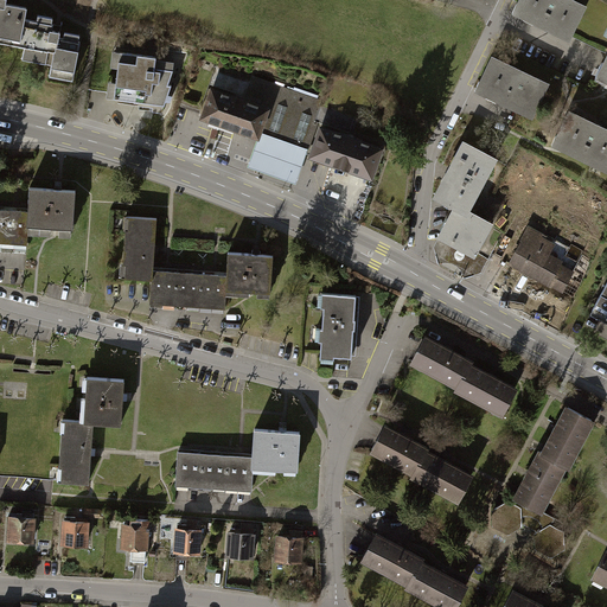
[(0,0),(0,40),(25,46),(23,58),(51,64),(50,76),(74,81),(81,42),(59,37),(62,26),(58,25),(24,19),(26,7),(5,4),(5,0),(0,0)]
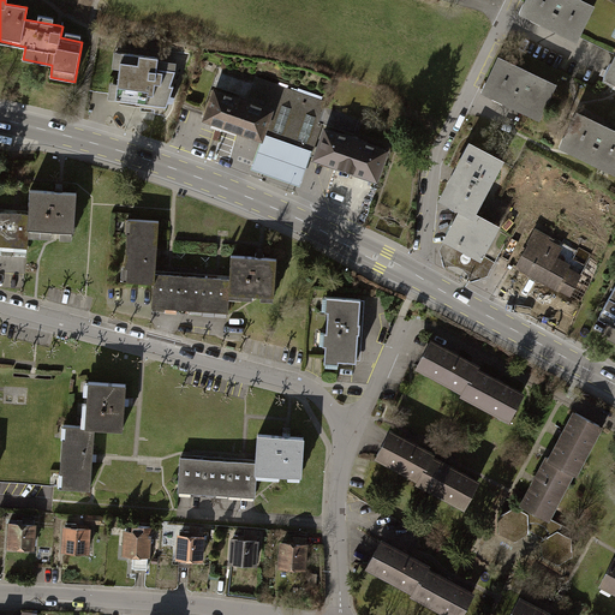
[(596,5),(585,0),(527,0),(520,13),(579,42),(596,5)]
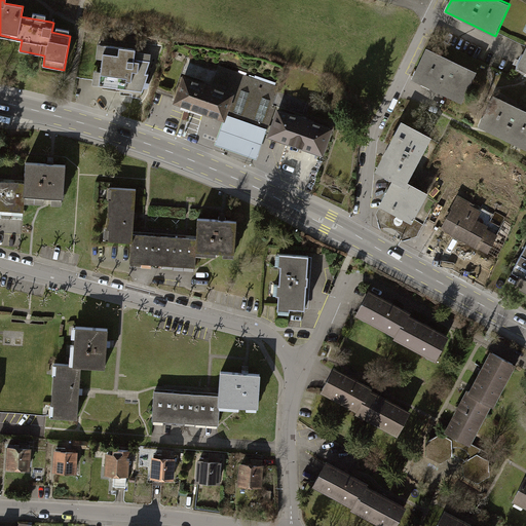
[(138,50),(99,45),(98,58),(103,59),(102,72),(96,71),(94,84),(119,88),(119,89),(121,89),(132,91),(132,95),(139,96),(140,90),(143,91),(145,87),(149,87),(150,82),(147,82),(150,73),(147,73),(151,61),(152,53),(137,51),(138,50)]
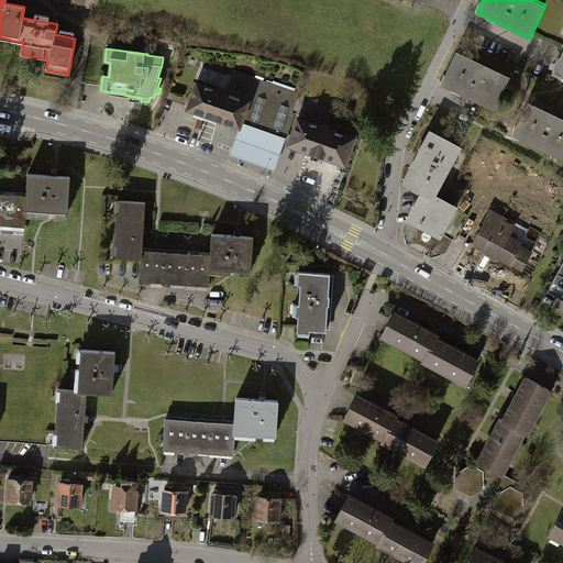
[(509,77),(457,52),(442,85),(494,110),(509,77)]
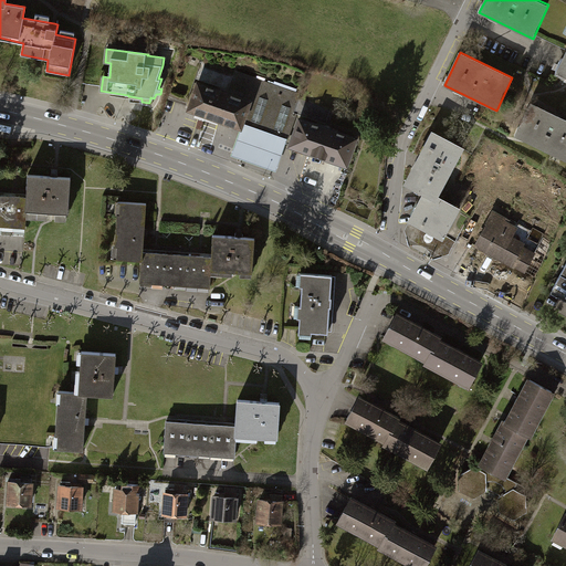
[(301,94),(234,70),(228,88),(252,97),(244,122),(287,137),(289,137),(297,114),(293,113),(301,94)]
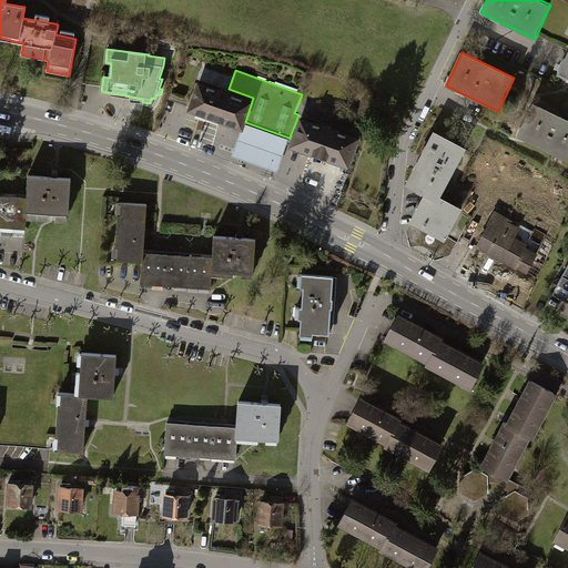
[(229,89),(198,79),(188,108),(243,128),(245,122),(253,98),(229,89)]
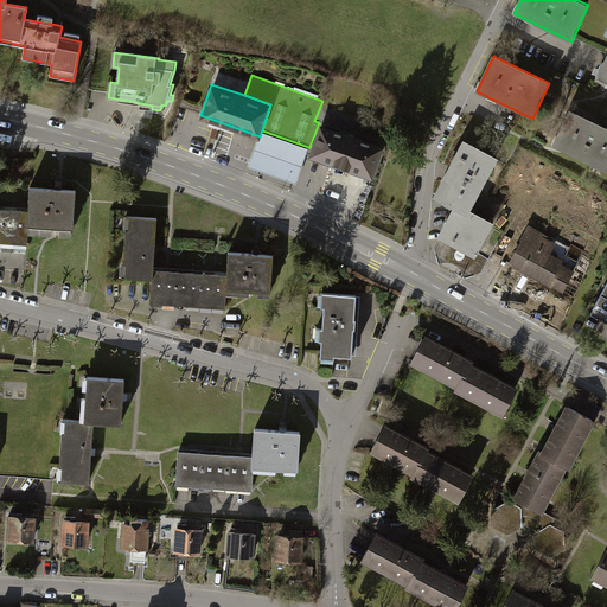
[(606,128),(570,112),(554,146),(606,171),(606,128)]
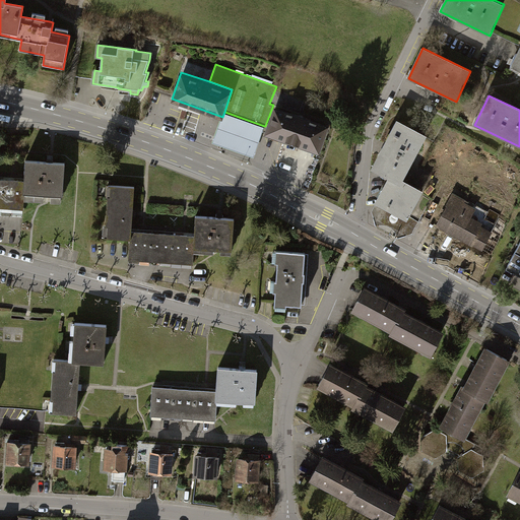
[(329,124),(274,105),(265,132),(320,151),(329,124)]
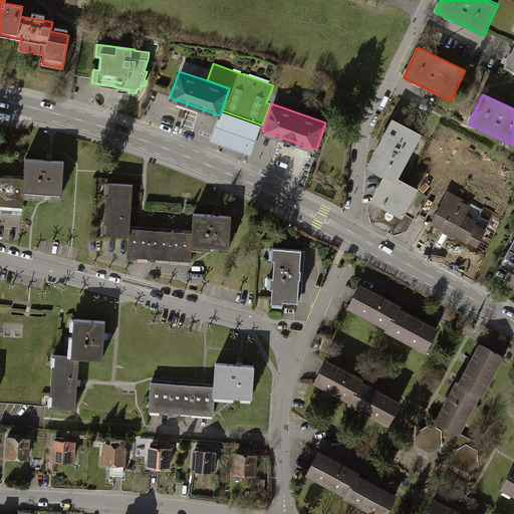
[(250,154),(261,124),(222,110),(220,115),(211,140),(250,154)]
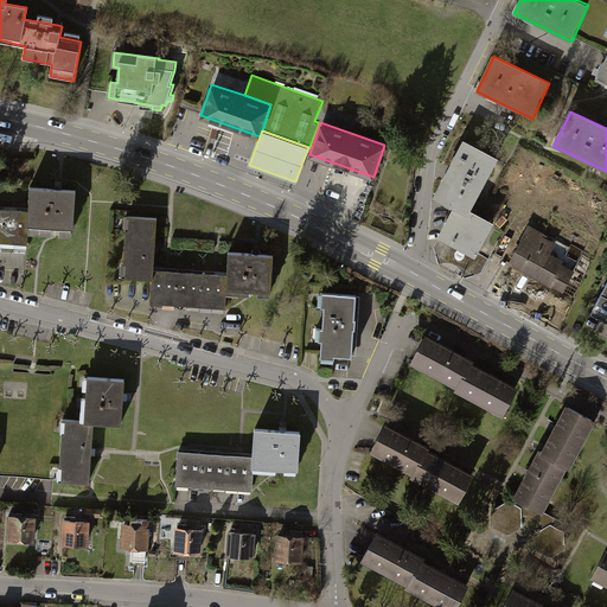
[(494,159),(466,142),(438,195),(458,205),(439,238),(472,256),(491,222),(467,209),(494,159)]
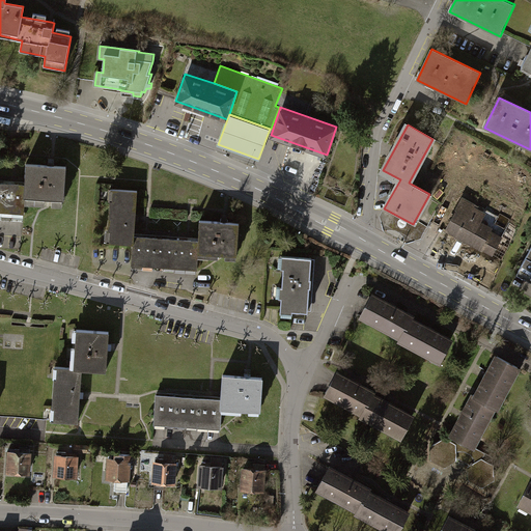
[(0,212),(25,214),(26,199),(64,201),(66,168),(46,167),(27,166),(26,185),(18,184),(11,184),(0,183),(0,212)]
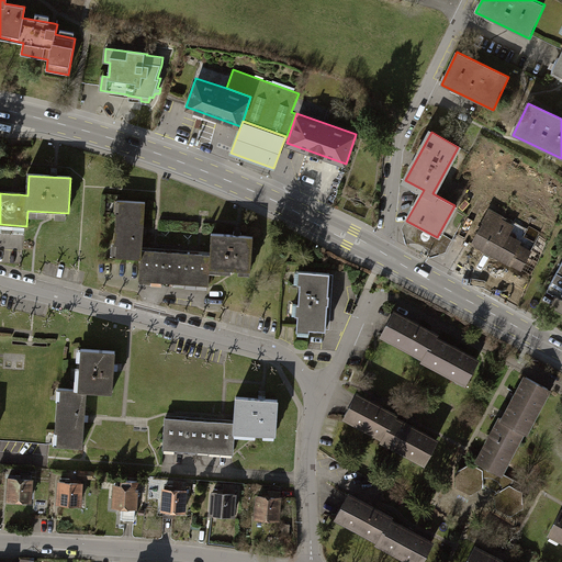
[(113,255),(141,256),(141,250),(143,231),(144,201),(116,199),(113,255)]
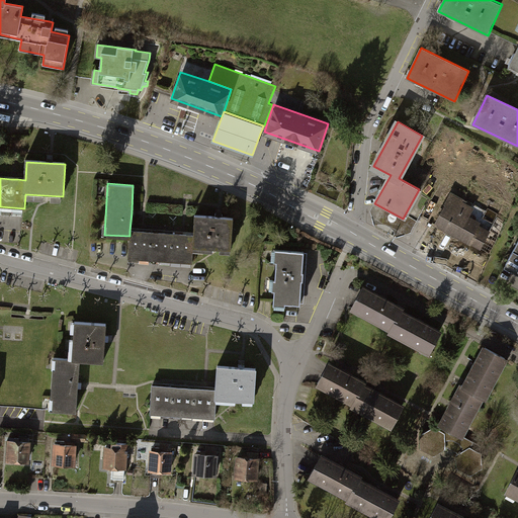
[(434,226),(483,249),(493,228),(470,218),(477,204),(450,191),(434,226)]
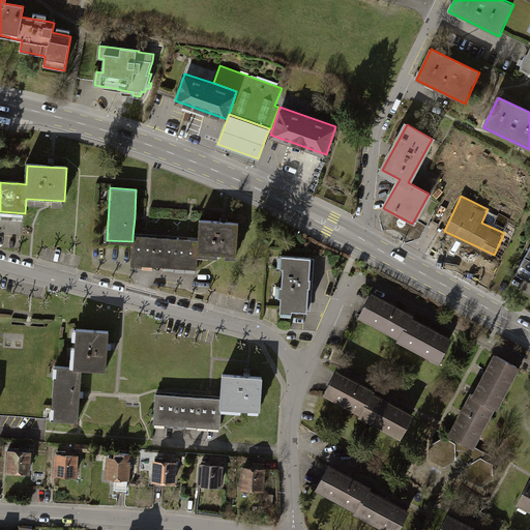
[(142,237),(133,236),(133,241),(131,262),(196,265),(197,252),(236,255),(238,219),(219,218),(200,217),(199,240),(190,240),(185,239),(169,238),(164,238),(146,237),(142,237)]
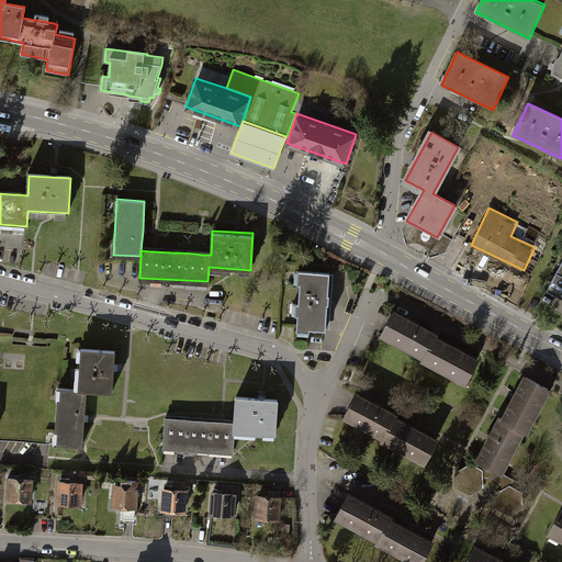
[(561,268),(549,294),(561,300),(561,268)]
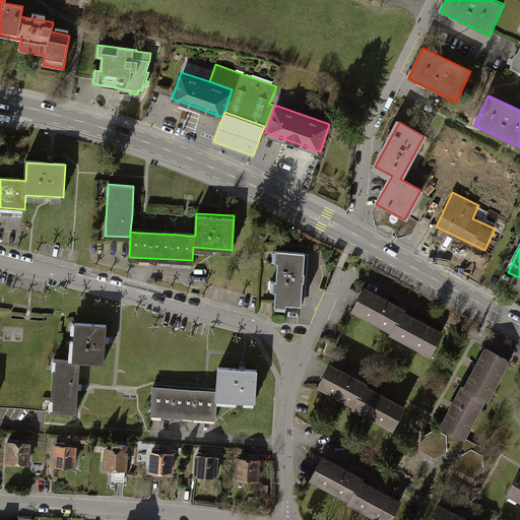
[(305,252),(279,251),(278,262),(277,262),(276,280),(277,280),(277,290),(275,290),(275,303),(286,303),(286,305),(302,305),(303,281),(305,281),(305,278),(305,272),(304,272),(305,252)]
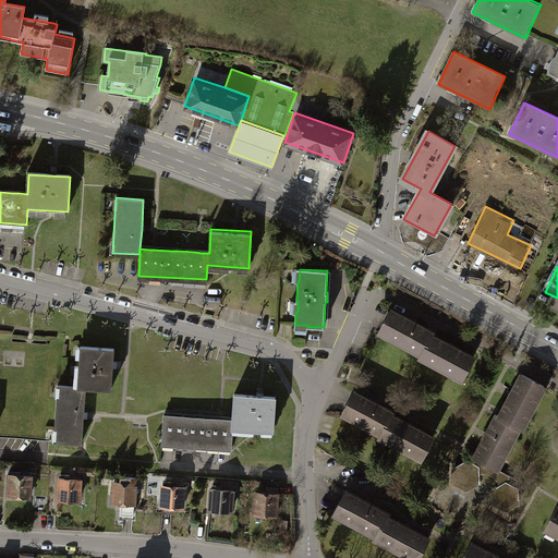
[(433,331),(392,310),(380,331),(421,353),(420,356),(461,378),(473,358),(431,335),(433,331)]
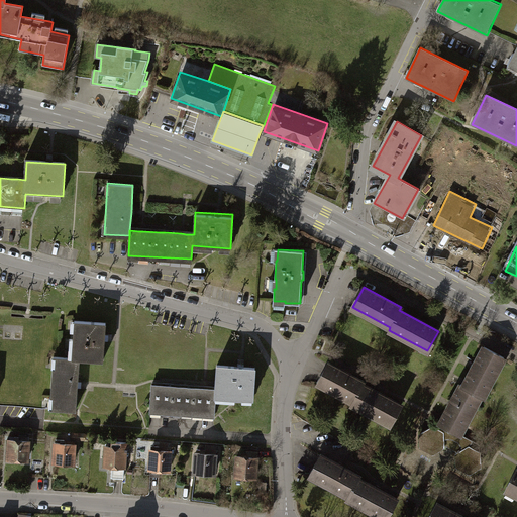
[(105,321),(69,319),(67,356),(53,356),(49,408),(76,410),(77,386),(79,357),(103,358),(104,339),(105,321)]
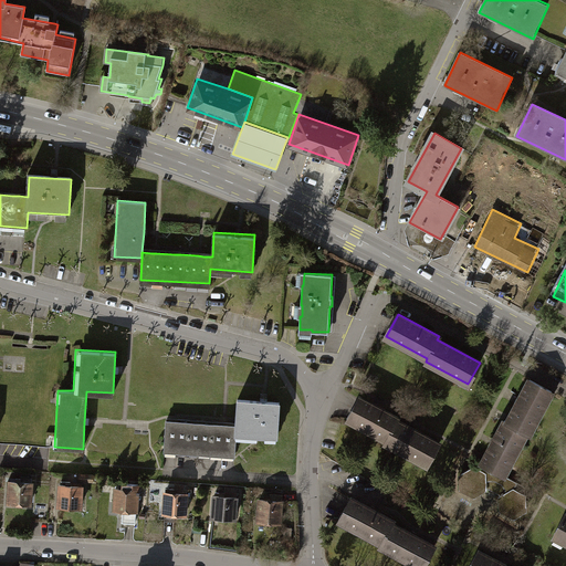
[(555,392),(526,377),(503,419),(501,418),(475,463),(488,469),(503,478),(504,477),(527,436),(530,437),(555,392)]
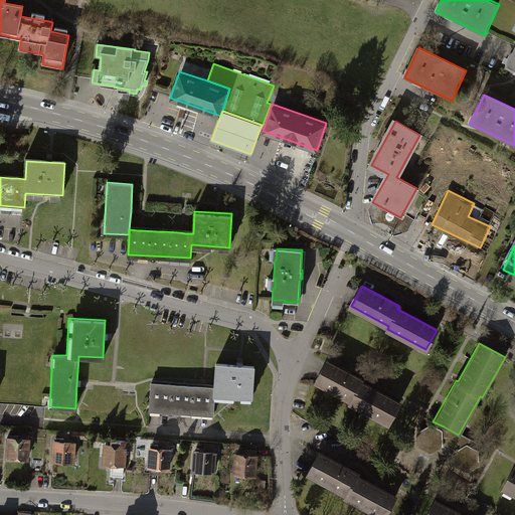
[(362,380),(327,361),(317,381),(351,400),(351,401),(388,422),(399,403),(361,382),(362,380)]
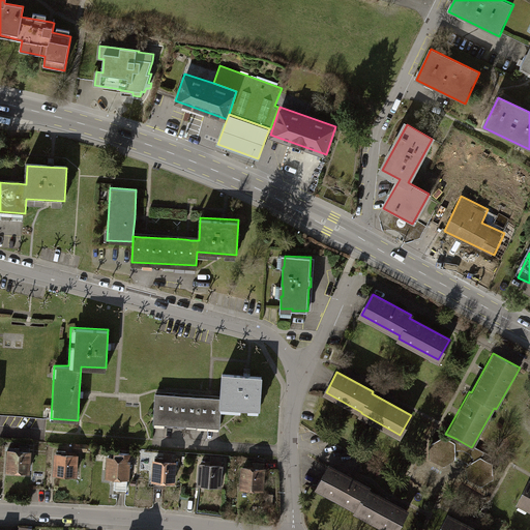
[(162,394),(154,394),(152,424),(217,429),(218,410),(258,413),(261,380),(246,379),(218,377),(216,399),(205,398),(199,398),(184,396),(178,396),(166,395),(162,394)]
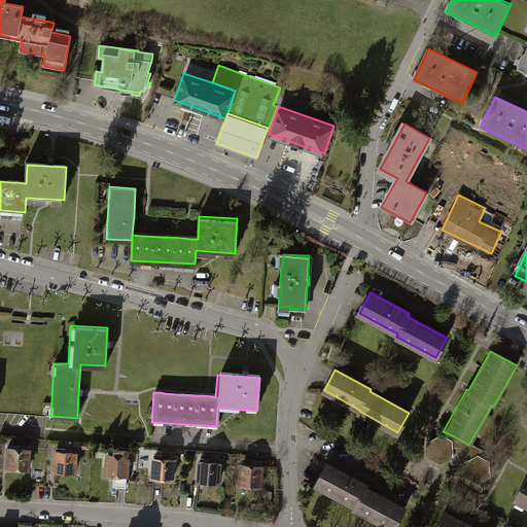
[(468,445),(454,436),(451,442),(440,434),(426,444),(427,456),(434,460),(442,463),(453,457),(452,454),(466,461),(463,462),(464,476),(479,484),(491,477),(489,461),(478,455),(481,450),(469,444),(468,445)]
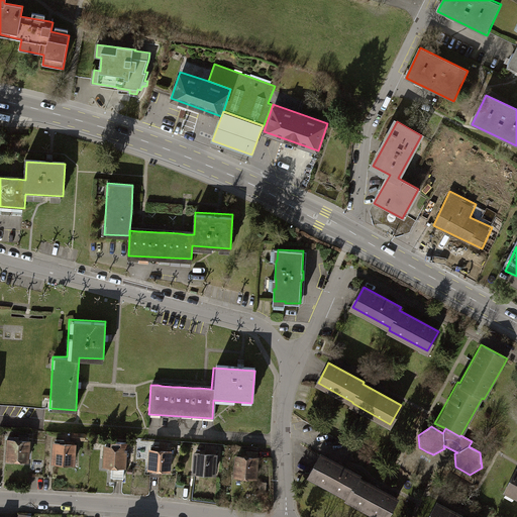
[(29,438),(7,437),(5,460),(28,461),(29,438)]
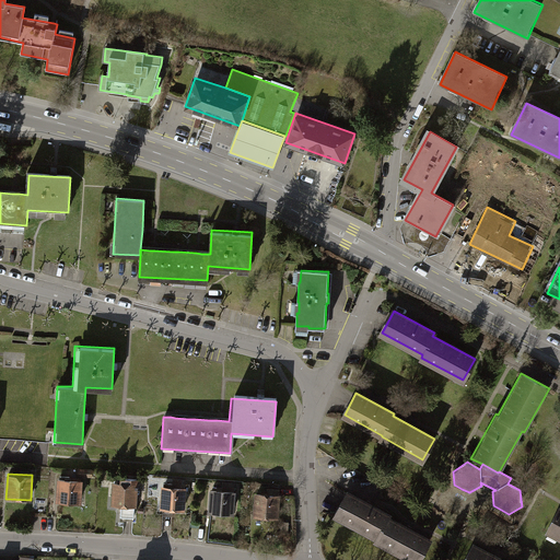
[(149,475),(148,497),(159,497),(159,509),(185,511),(187,478),(149,475)]
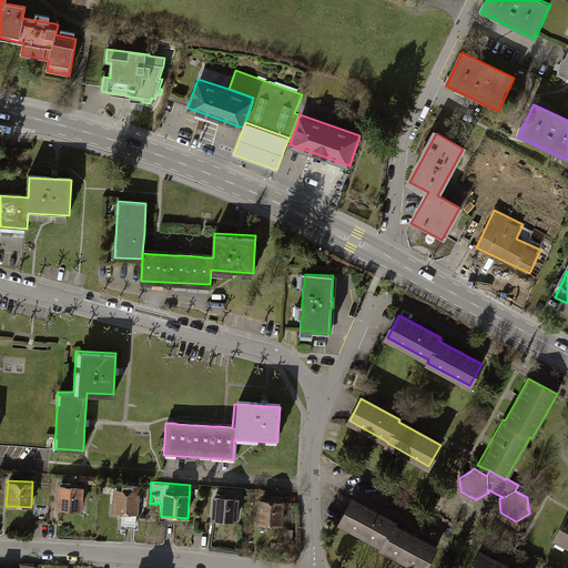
[(121,489),(114,489),(113,511),(123,513),(122,524),(137,525),(137,514),(139,514),(141,486),(121,484),(121,489)]
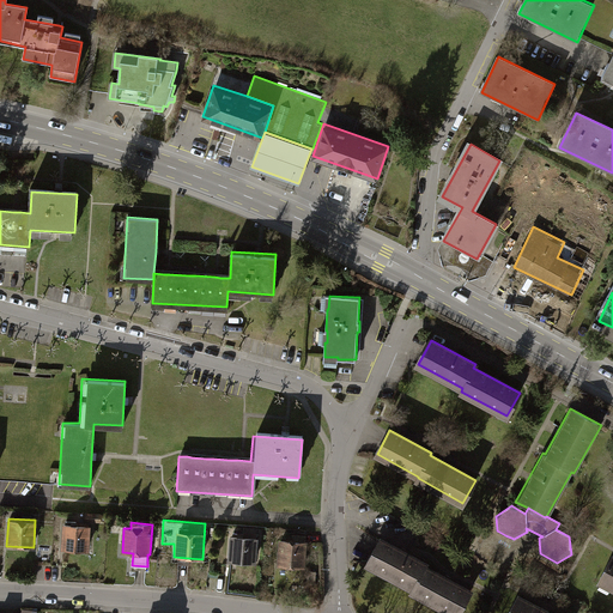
[(90,527),(62,526),(61,550),(89,551),(90,527)]
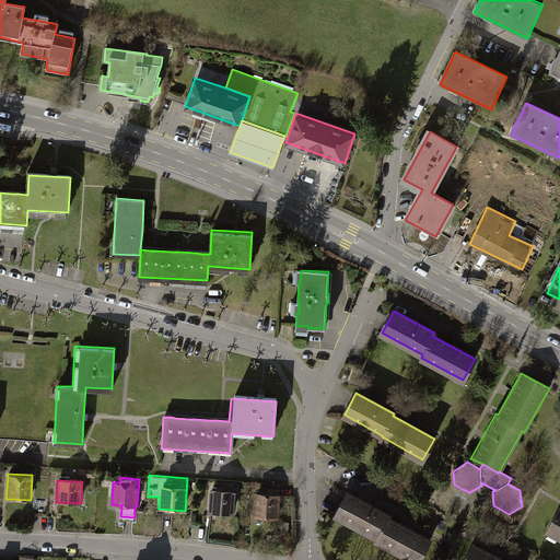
[(235,491),(209,490),(208,512),(234,514),(235,491)]
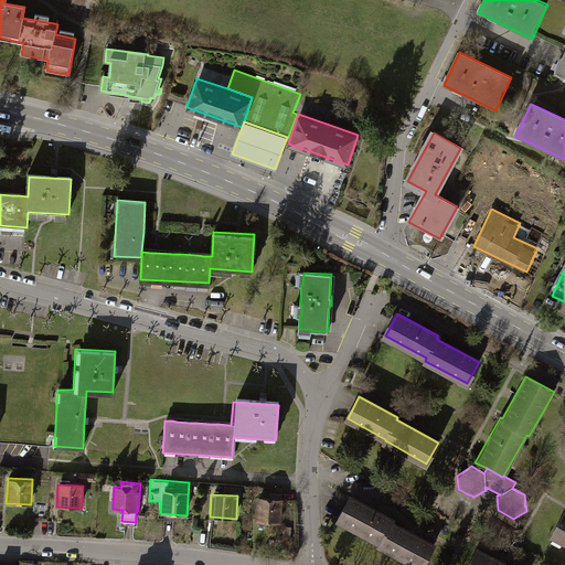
[(284,498),(257,497),(256,521),(283,523),(284,498)]
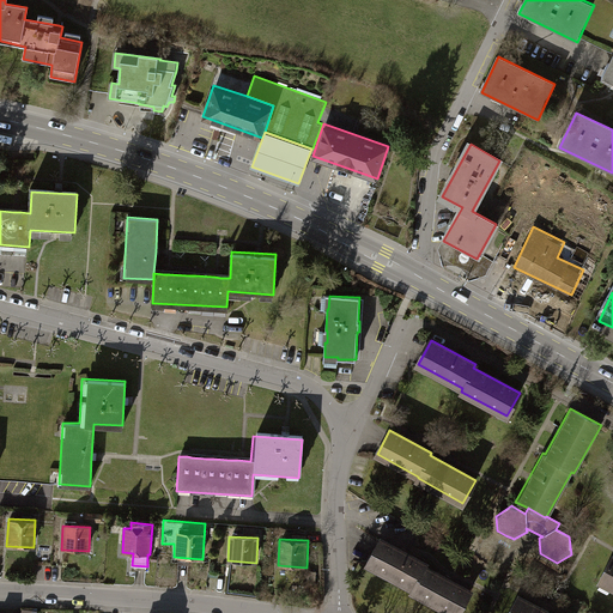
[(428,565),(382,540),(366,570),(412,594),(411,596),(441,612),(461,612),(472,594),(426,569),(428,565)]
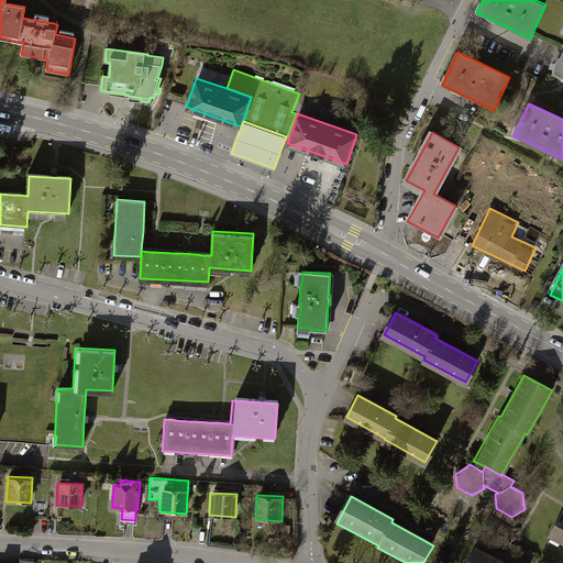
[(562,510),(562,511),(551,533),(562,539),(562,510)]
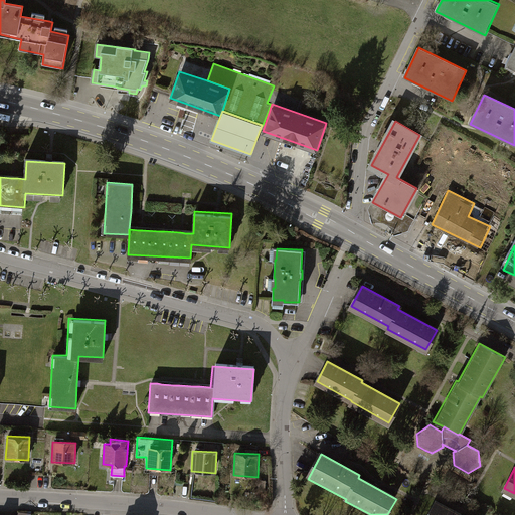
[(463,514),(436,501),(427,514),(463,514)]
